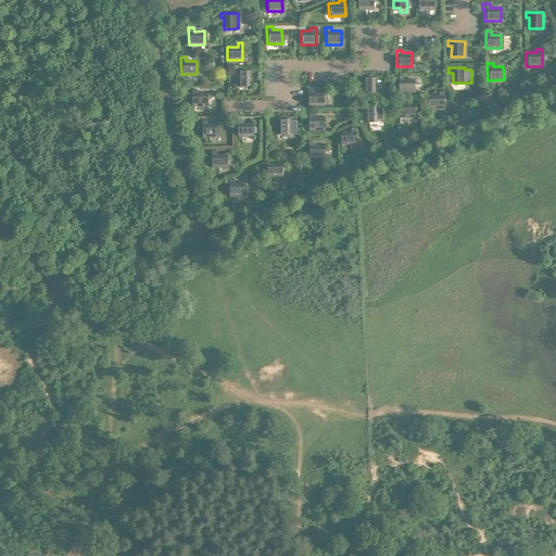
[(248,85),(248,70),(230,70),(231,75),(234,75),(235,86),(248,85)]
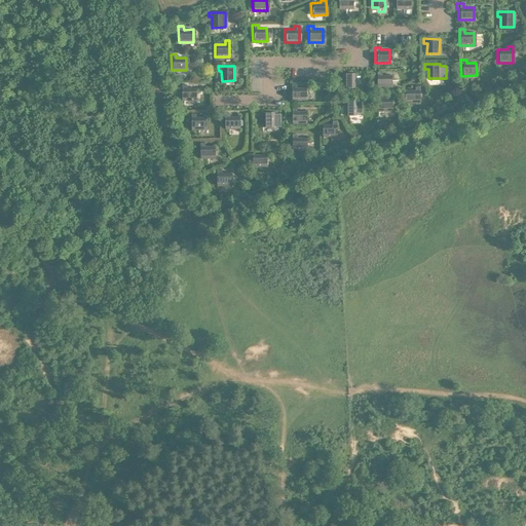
[(375,71),(375,87),(390,87),(390,74),(380,74),(380,71),(375,71)]
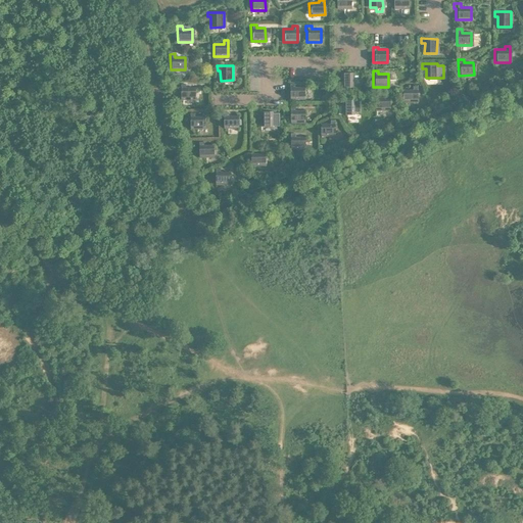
[(351,87),(350,72),(335,73),(335,77),(338,77),(338,87),(351,87)]
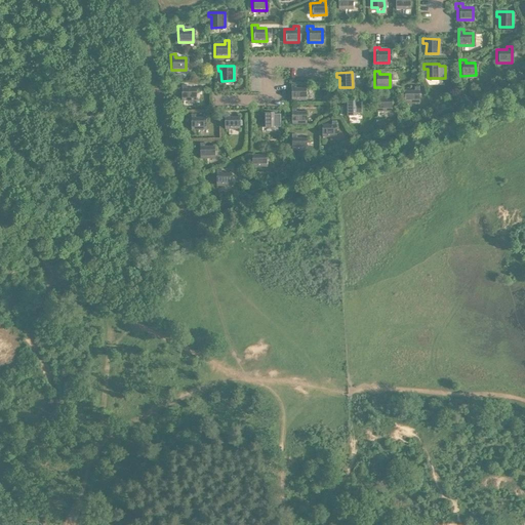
[(179,84),(179,99),(194,99),(194,86),(184,87),(184,83),(179,84)]
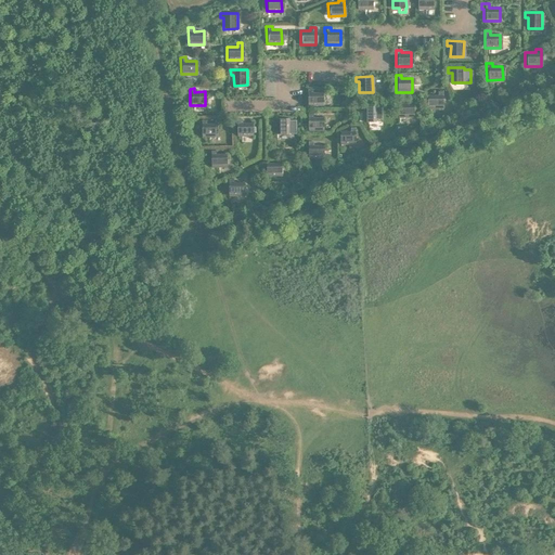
[(306,92),(306,105),(322,104),(321,91),(311,91),(310,88),(305,89),(305,92),(306,92)]
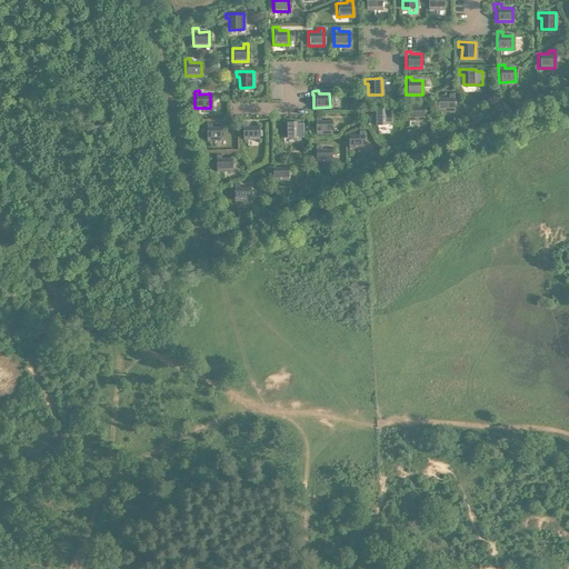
[(436,97),(437,111),(452,110),(452,92),(447,92),(447,96),(436,97)]
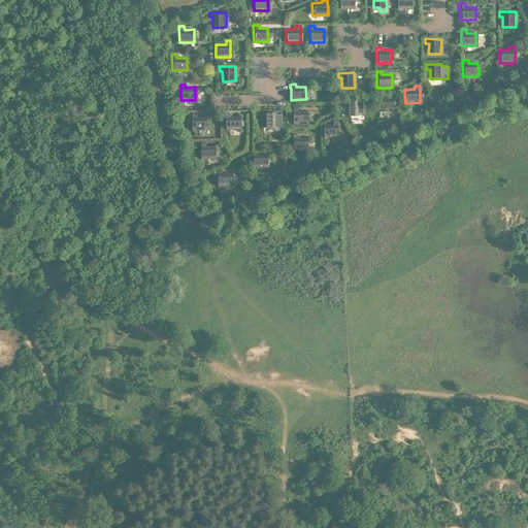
[(377,94),(377,110),(392,110),(392,98),(382,98),(382,94),(377,94)]
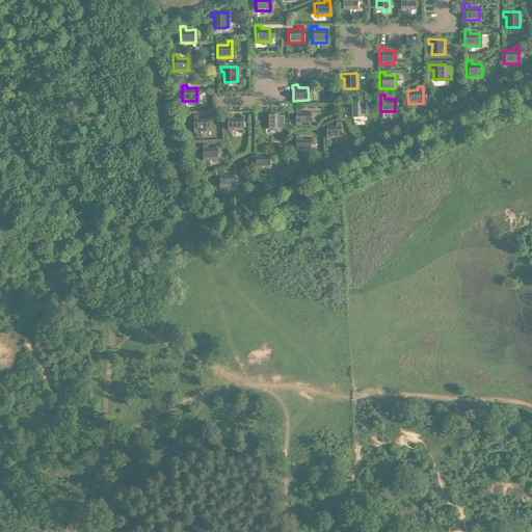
[(345,101),(343,101),(343,106),(346,106),(346,115),(358,115),(358,112),(364,112),(364,101),(345,101)]
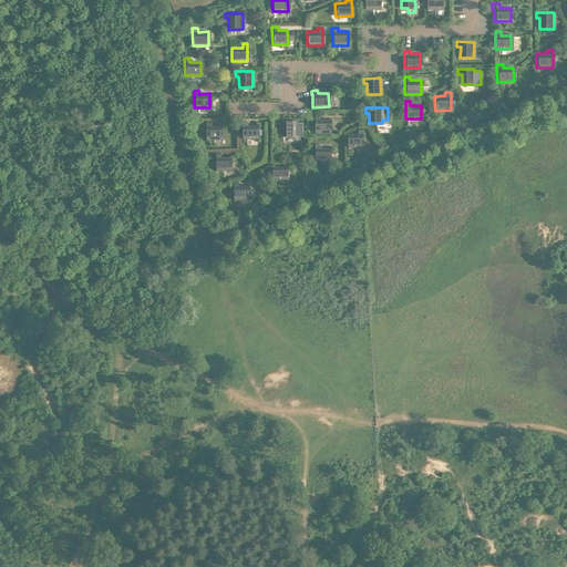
[(329,132),(329,119),(318,120),(318,114),(311,115),(311,120),(312,120),(312,132),(329,132)]
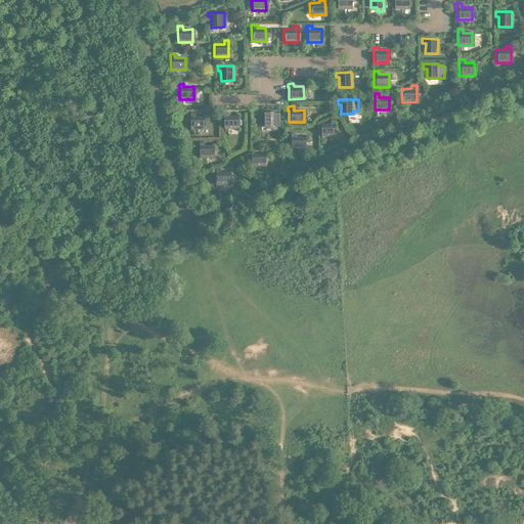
[(271,111),(255,111),(255,116),(259,116),(259,126),(271,125),(278,125),(278,113),(271,113),(271,111)]
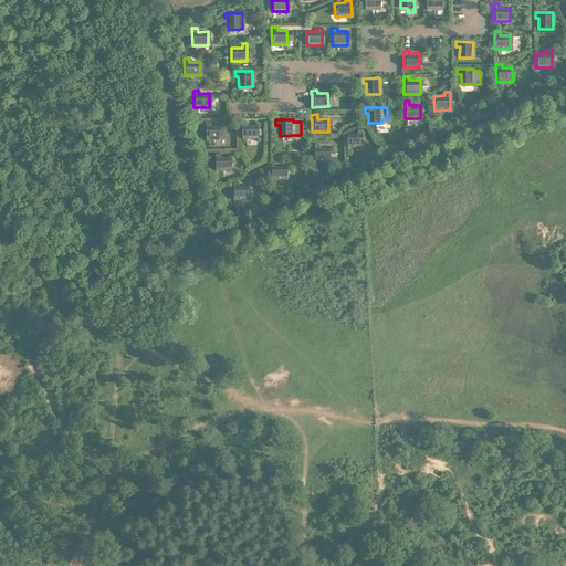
[(239,121),(240,138),(257,137),(255,124),(245,124),(245,121),(239,121)]
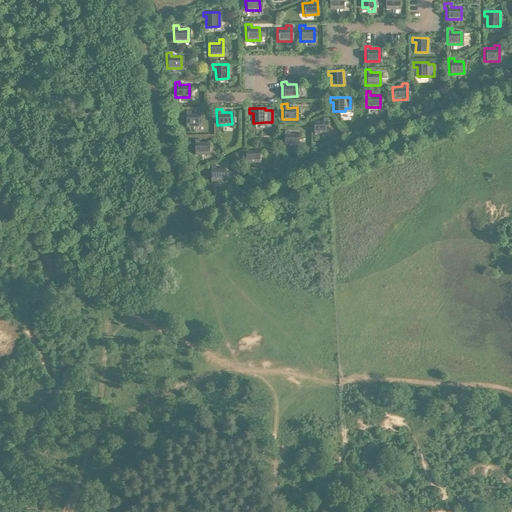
[(184,110),(184,126),(199,125),(198,113),(189,113),(189,110),(184,110)]
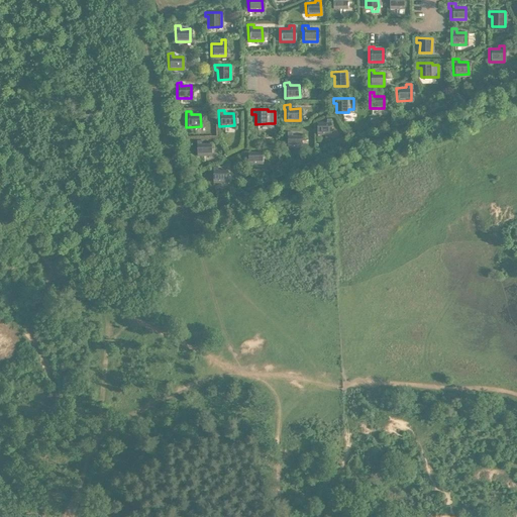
[(315,121),(315,134),(329,133),(329,118),(324,118),(324,121),(315,121)]
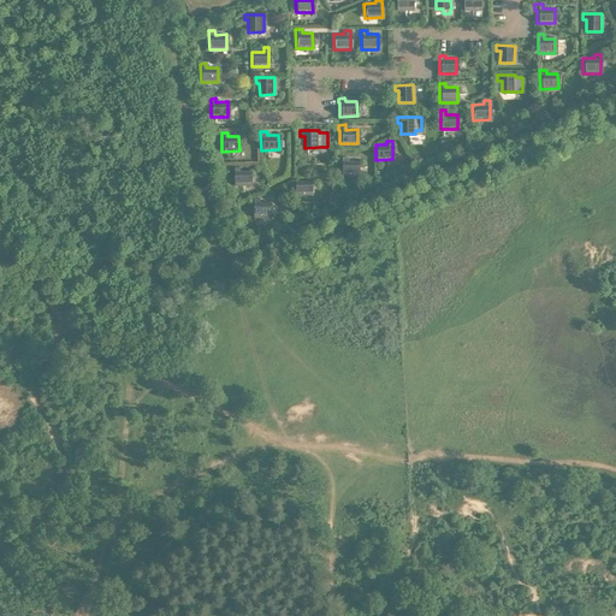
[(341,157),(341,176),(357,176),(357,160),(345,160),(345,157),(341,157)]
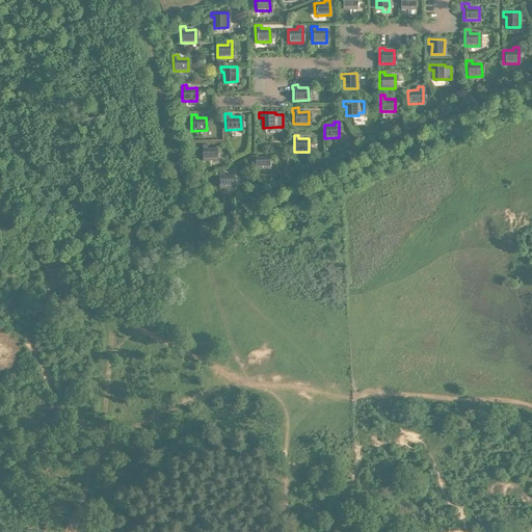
[(215,160),(215,147),(206,147),(206,143),(201,143),(201,160),(215,160)]
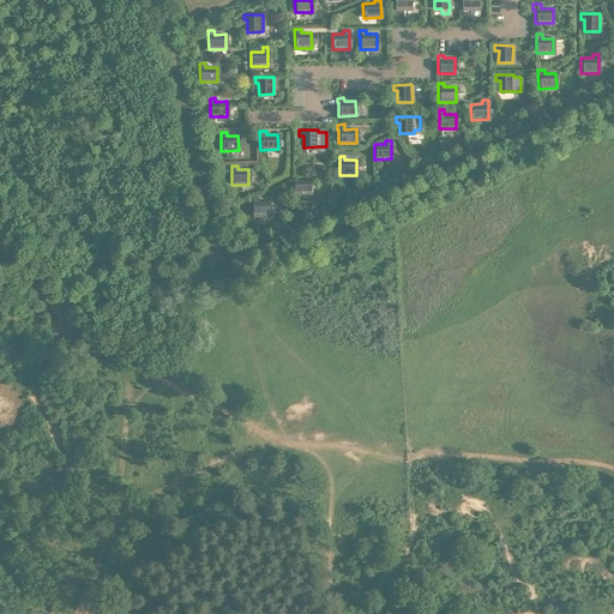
[(293,179),(293,194),(309,193),(309,174),(304,175),(304,179),(293,179)]
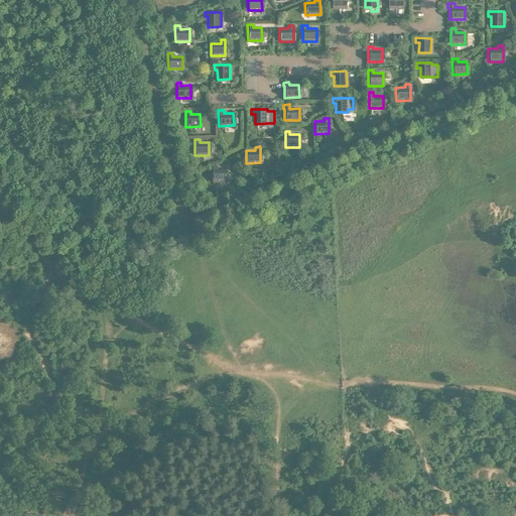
[(226,181),(225,168),(216,168),(216,165),(211,165),(211,181),(226,181)]
